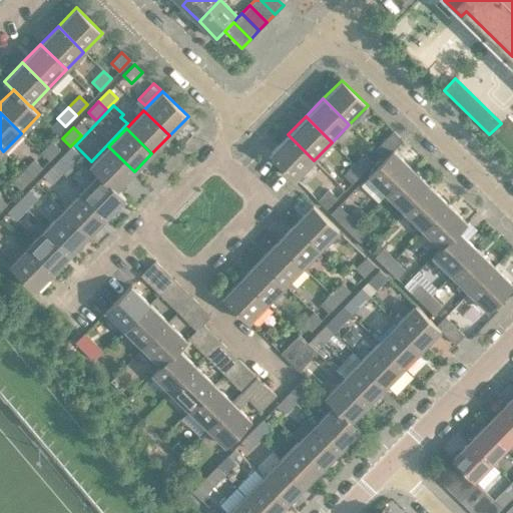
[(393,130),(375,149),(384,158),(393,149),(402,139),(393,130)]
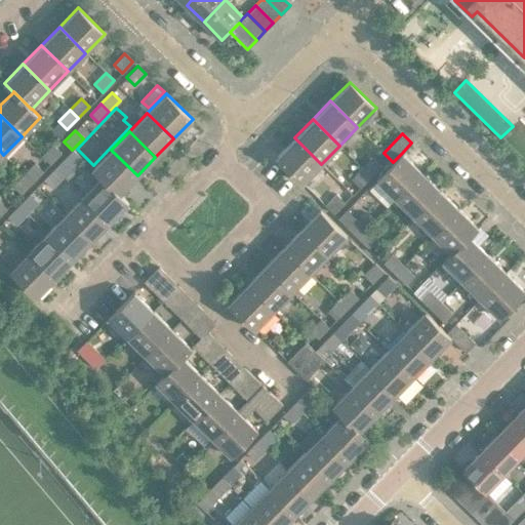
[(303,183),(321,164),(294,137),(276,157),(303,183)]
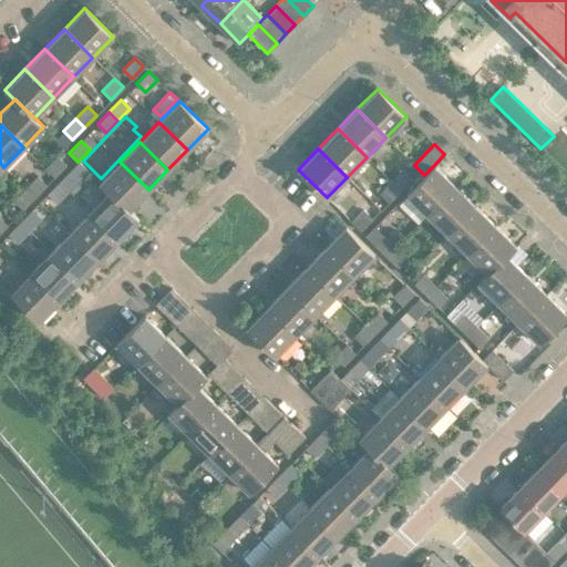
[(57,156),(44,168),(53,176),(65,164),(57,156)]
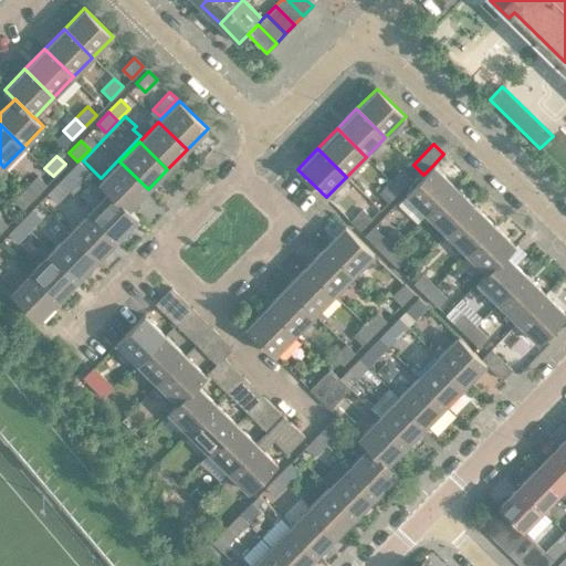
[(100,182),(108,191),(109,191),(128,209),(148,189),(119,161),(100,182)]
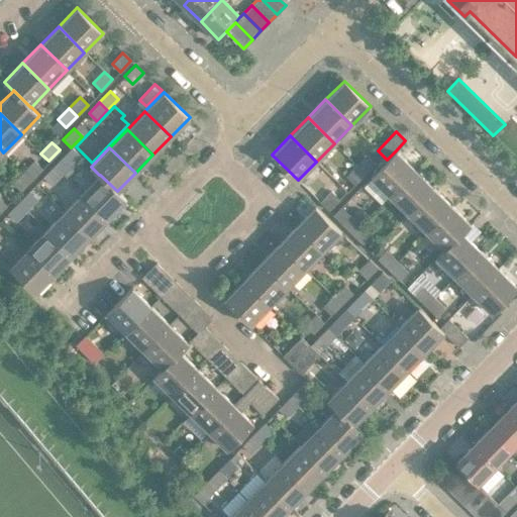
[(415,170),(396,150),(387,160),(371,177),(389,195),(415,170)]
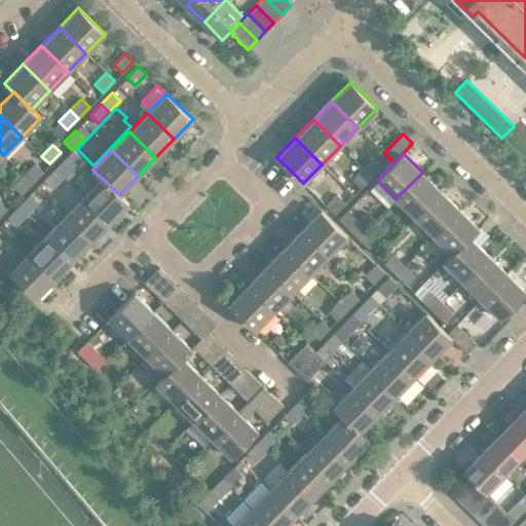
[(54,168),(63,177),(74,165),(66,157),(54,168)]
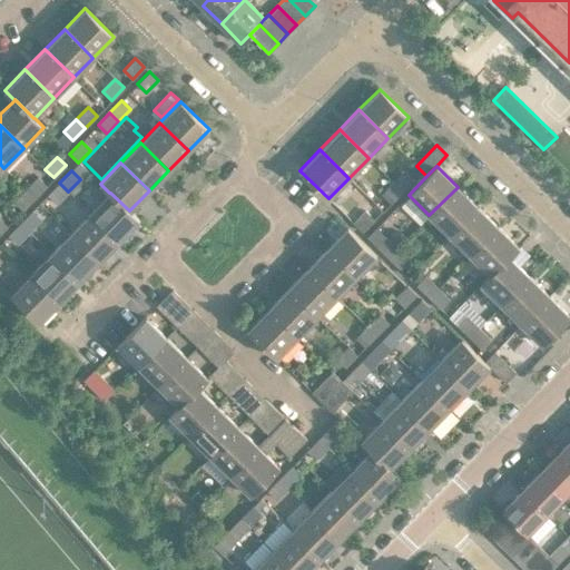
[(405,170),(393,183),(402,190),(414,178),(405,170)]
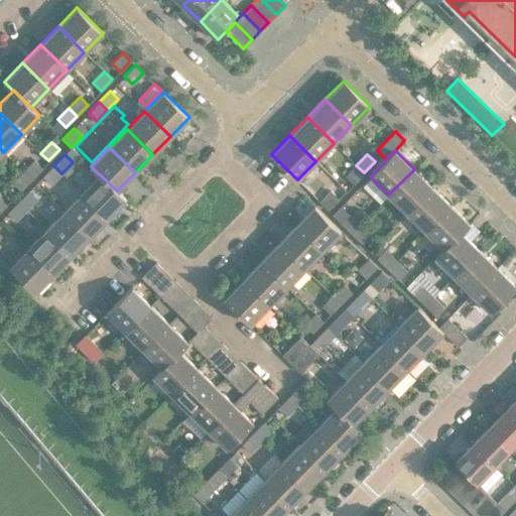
[(33,160),(23,171),(31,179),(41,167),(33,160)]
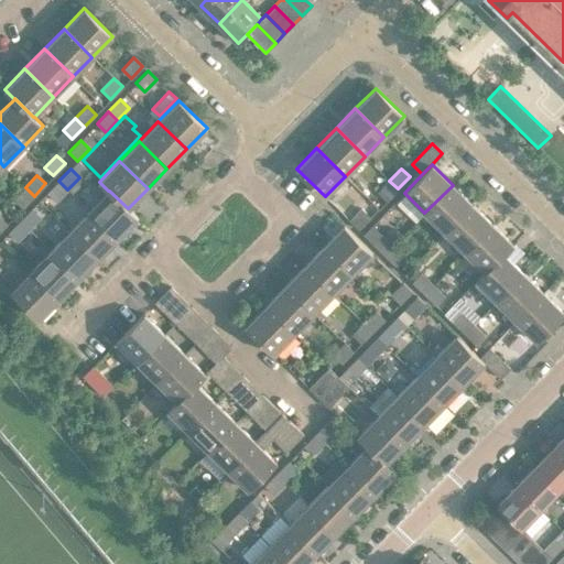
[(55,202),(67,190),(58,181),(46,193),(55,202)]
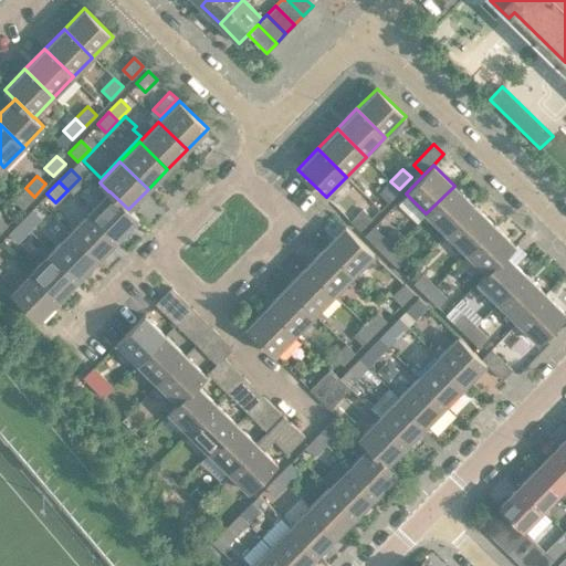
[(399,189),(390,181),(378,192),(387,201),(399,189)]
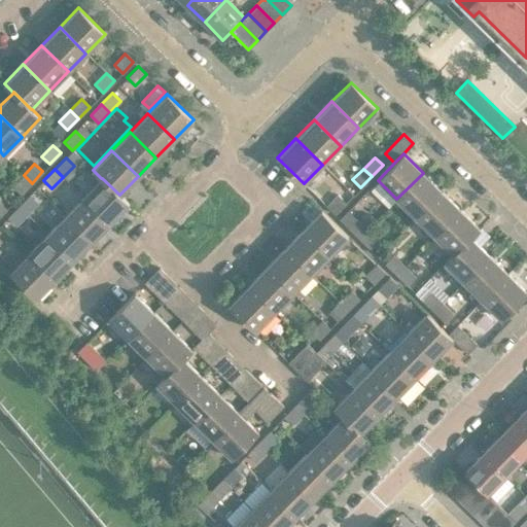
[(396,199),(415,217),(442,190),(423,173),(396,199)]
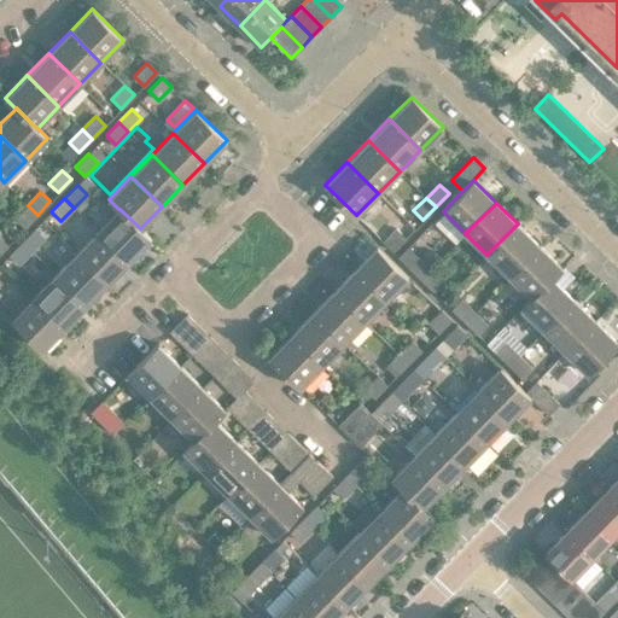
[(38,215),(28,205),(15,219),(24,228),(38,215)]
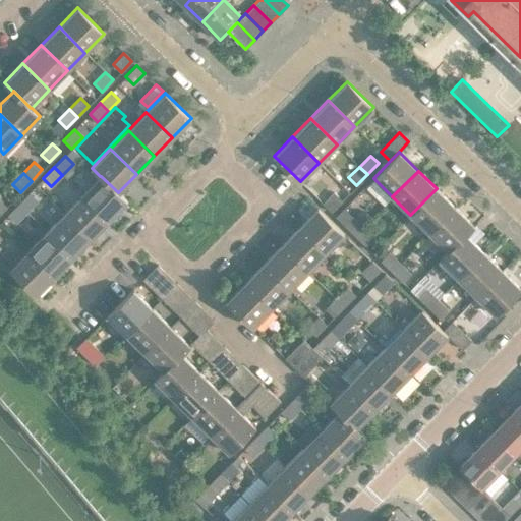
[(108,220),(127,200),(118,192),(101,176),(100,176),(82,194),(108,220)]
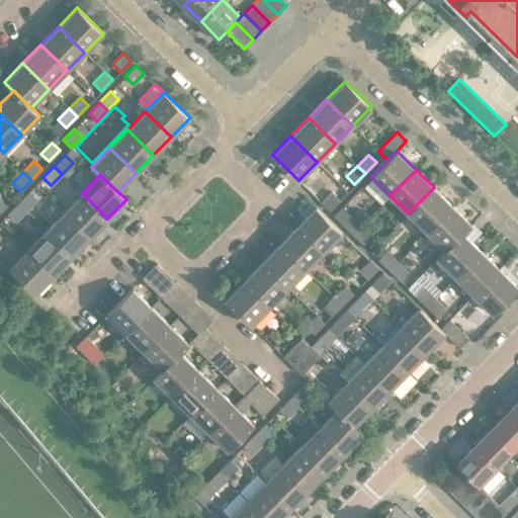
[(434,187),(408,213),(426,232),(452,205),(434,187)]
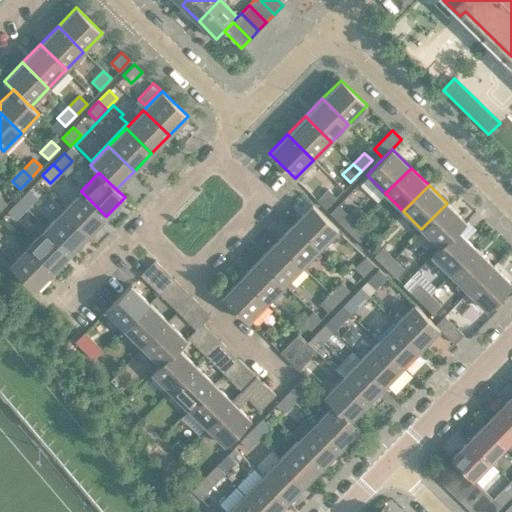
[(18,200),(26,208),(37,197),(29,189),(18,200)]
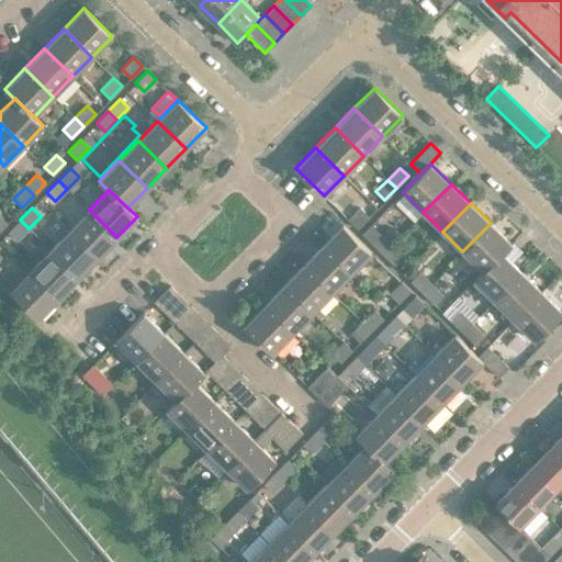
[(357,228),(369,216),(360,208),(348,220),(357,228)]
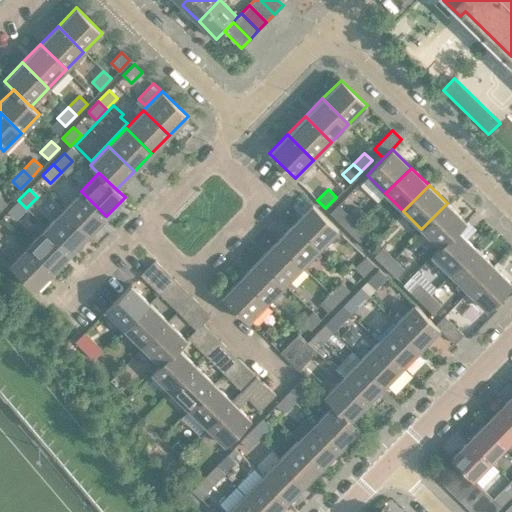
[(89,234),(106,216),(81,191),(63,209),(89,234)]
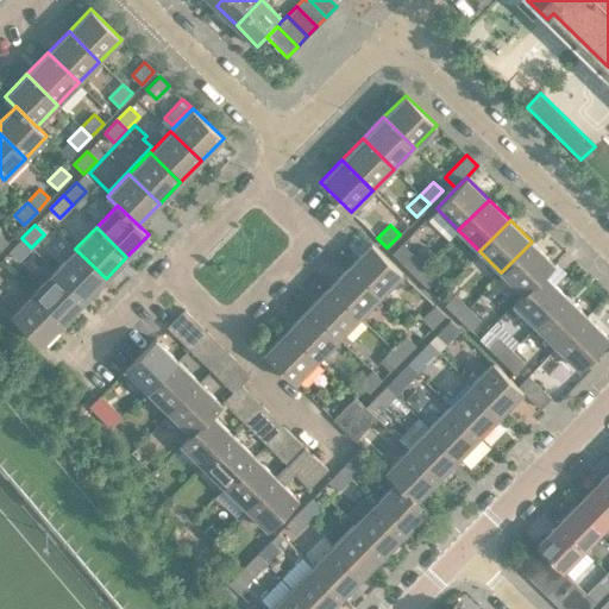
[(18,261),(31,248),(22,238),(8,251),(18,261)]
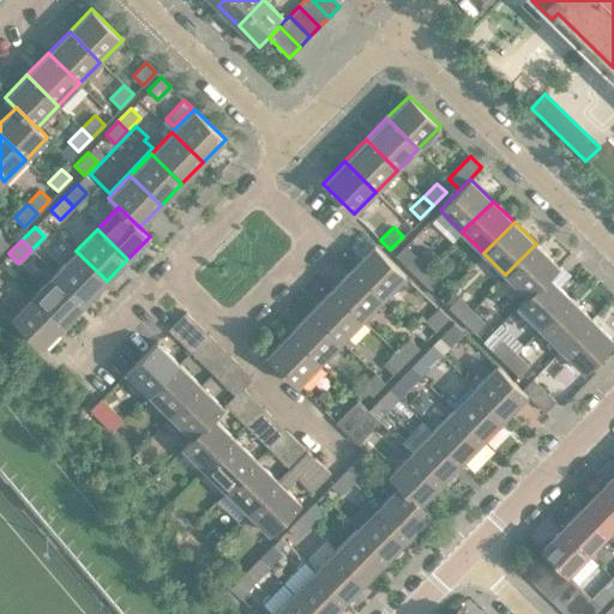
[(528,296),(548,276),(558,265),(536,244),(505,275),(527,295),(528,296)]
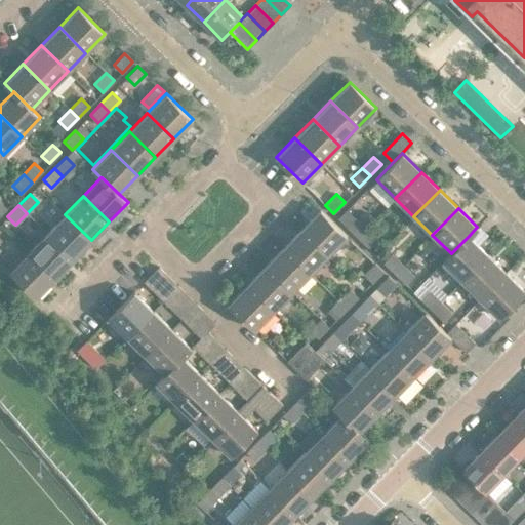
[(320,209),(300,229),(327,254),(347,236),(320,209)]
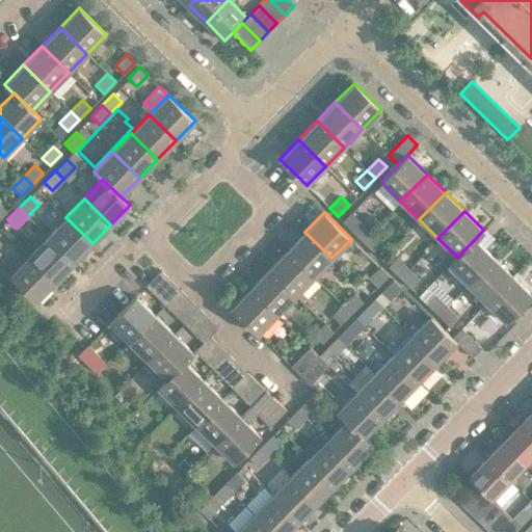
[(361,221),(370,231),(379,222),(373,216),(366,217),(361,221)]
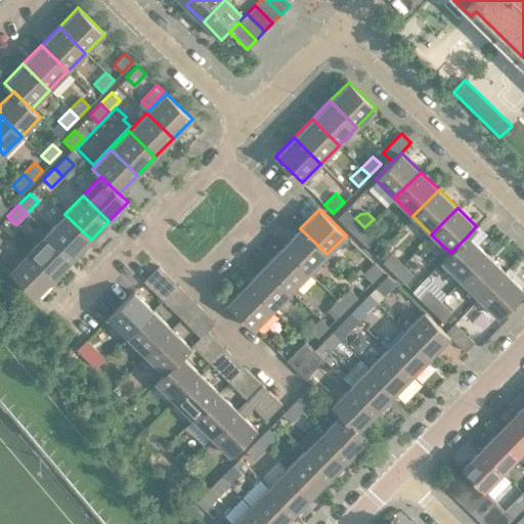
[(46,232),(73,258),(91,239),(64,214),(46,232)]
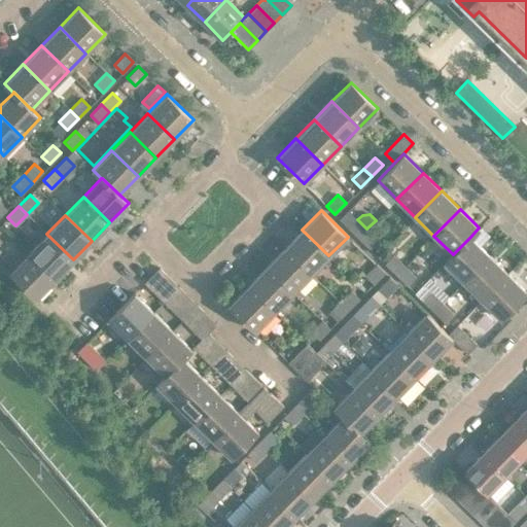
[(358,238),(366,230),(355,218),(348,226),(358,238)]
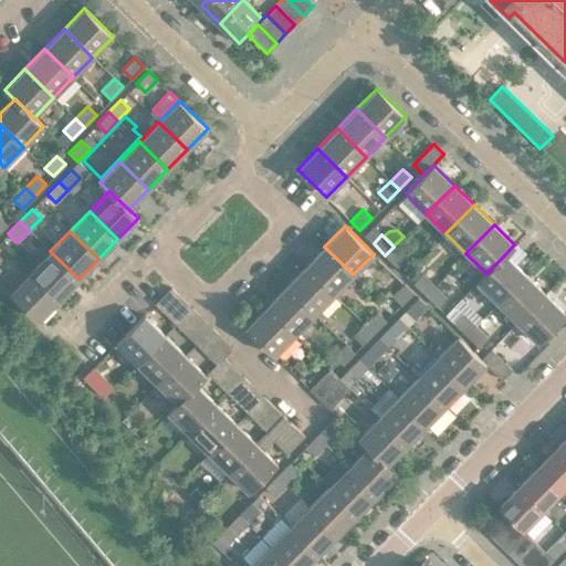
[(333,294),(353,274),(324,247),(305,266),(333,294)]
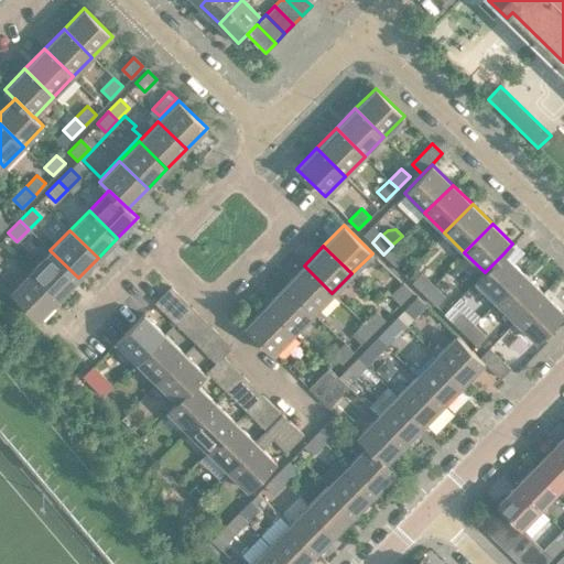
[(404,258),(392,246),(383,255),(396,267),(404,258)]
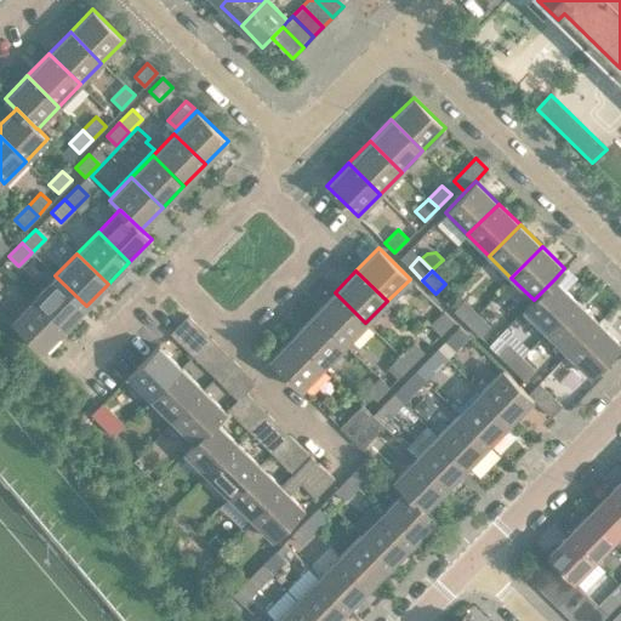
[(55,275),(34,297),(66,328),(86,306),(55,275)]
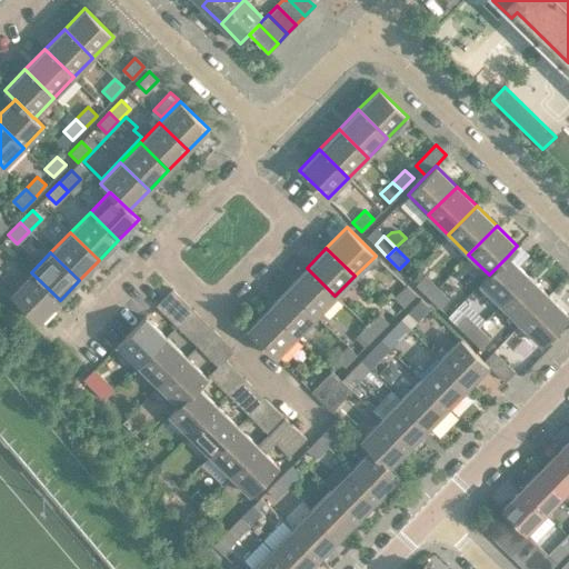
[(528,276),(508,256),(489,275),(488,273),(479,283),(500,303),(528,276)]
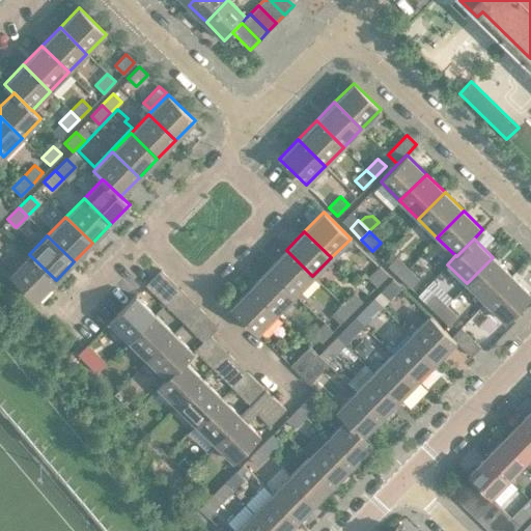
[(268,269),(295,295),(312,276),(286,250),(268,269)]
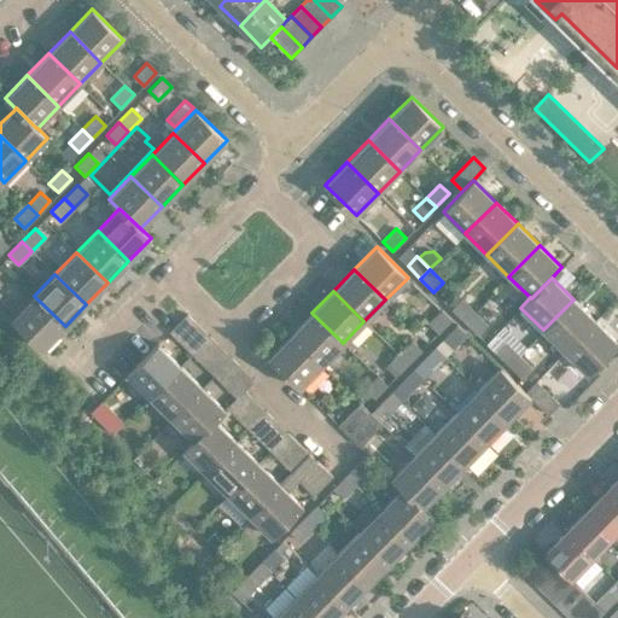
[(42,349),(65,326),(34,296),(11,319),(42,349)]
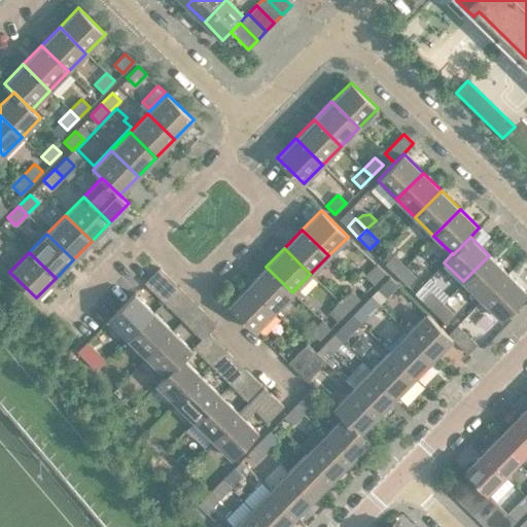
[(385,264),(396,274),(403,266),(392,255),(385,264)]
